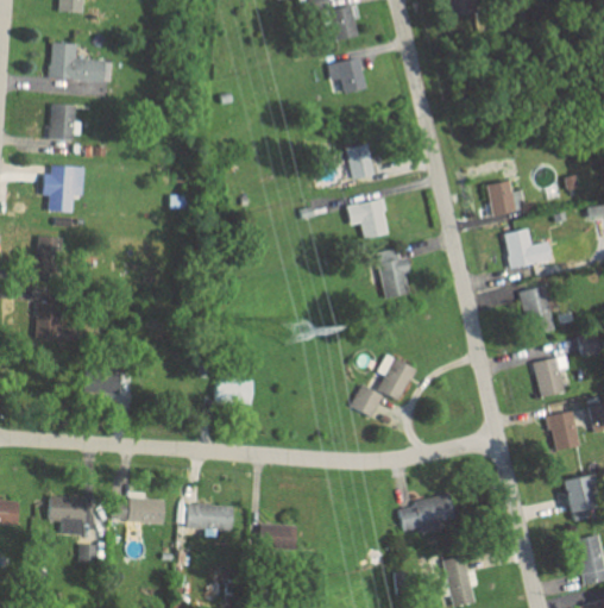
[(83,0),(58,0),(58,12),(83,13),(83,0)]
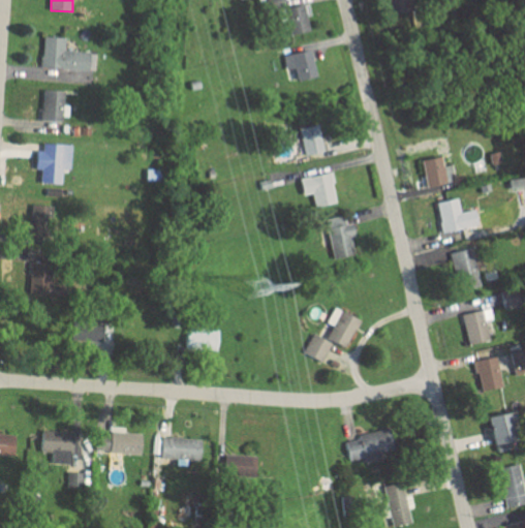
[(411,12),(409,0),(391,0),(393,16),(411,12)]
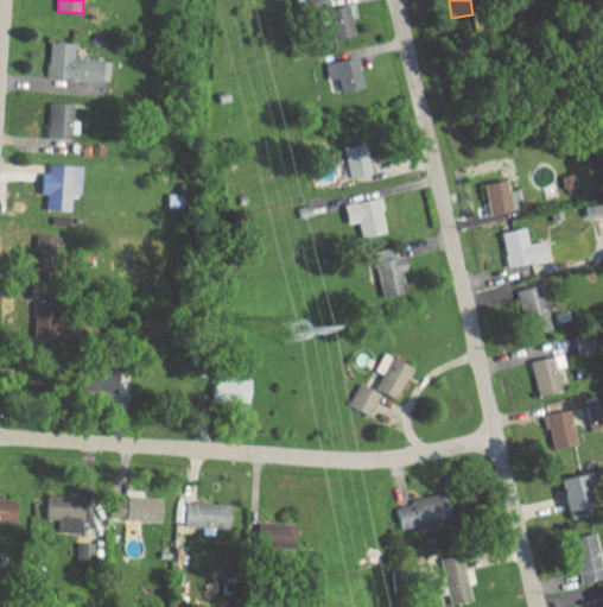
[(331,11),(336,40),(357,37),(355,20),(360,19),(357,6),(331,11)]
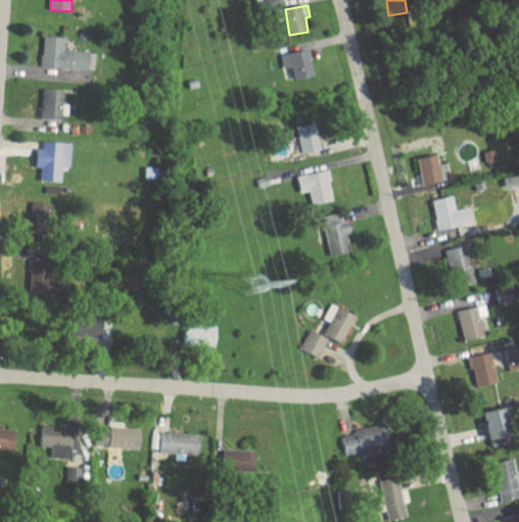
[(65,38),(44,37),(43,68),(94,70),(95,52),(64,51),(65,38)]
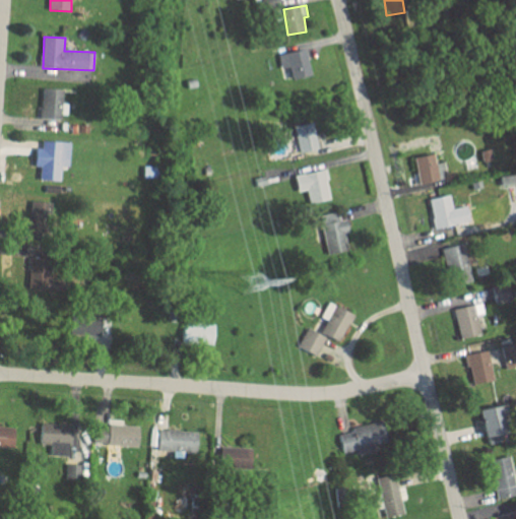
[(286,82),(313,76),(307,50),(280,56),(286,82)]
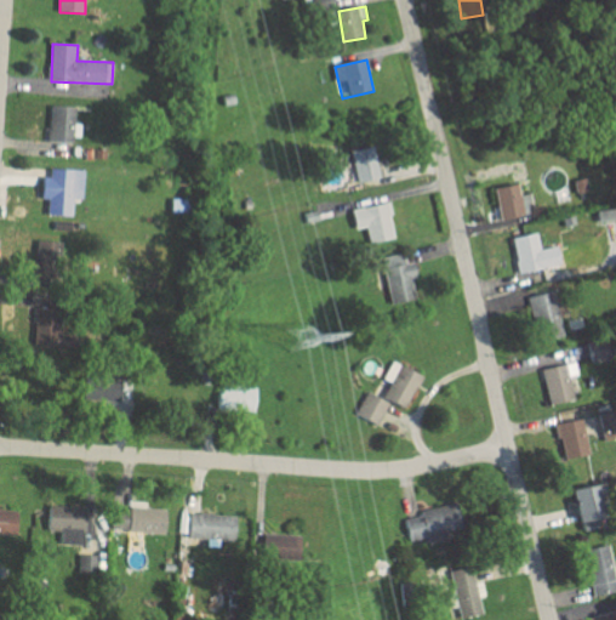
[(58,129),(57,142),(75,143),(77,109),(53,108),(52,129),(58,129)]
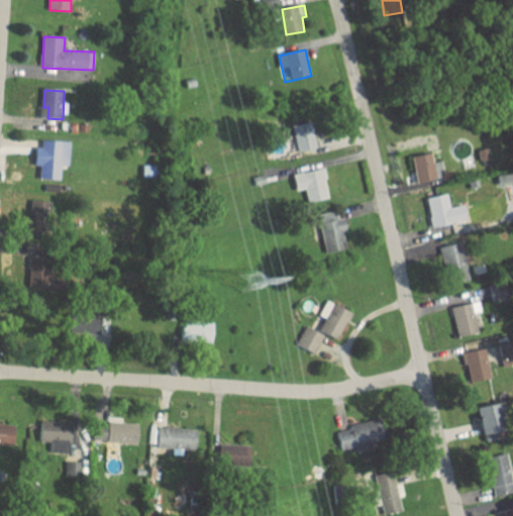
[(293,126),(299,152),(317,148),(311,122),(293,126)]
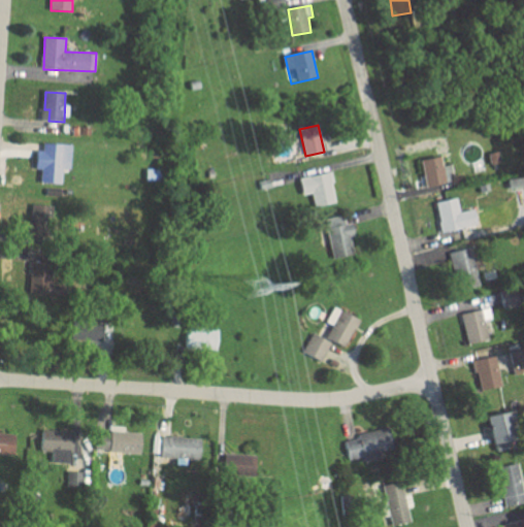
[(72,145),(45,144),(44,152),(37,152),(37,172),(42,172),(41,184),(63,184),(64,169),(72,169),(72,145)]
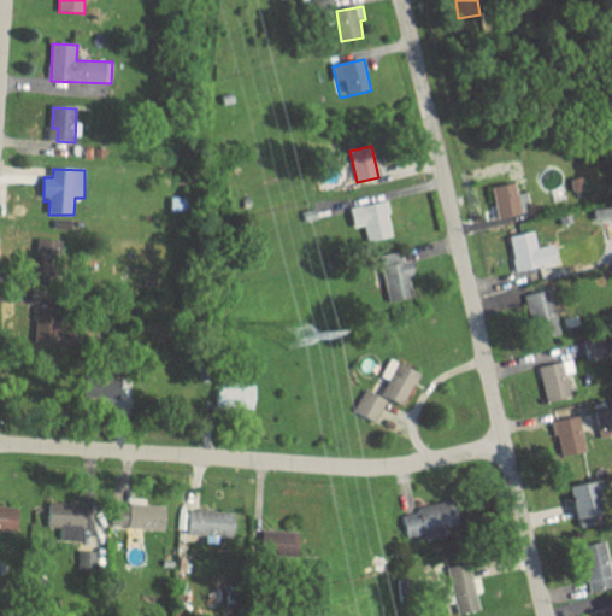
[(527,193),(517,194),(515,183),(493,187),(498,218),(530,213),(527,193)]
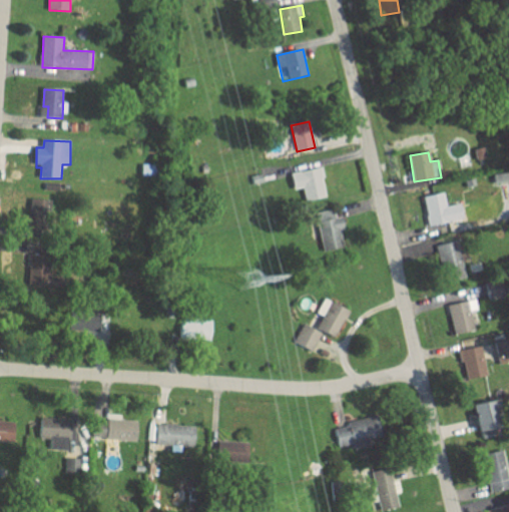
[(327,197),(321,167),(292,174),(295,190),(304,188),(307,201),(327,197)]
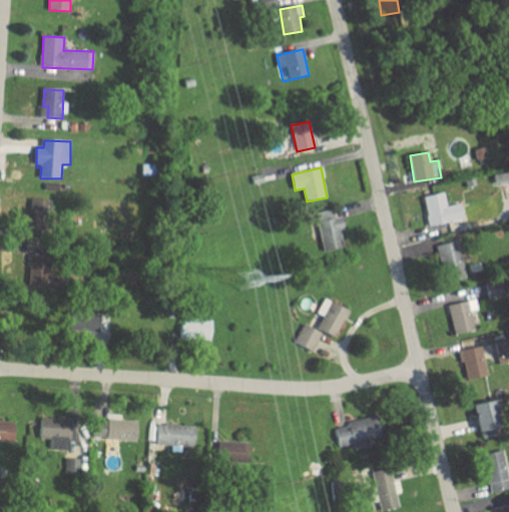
[(508,172),(493,175),(495,184),(508,182),(508,172)]
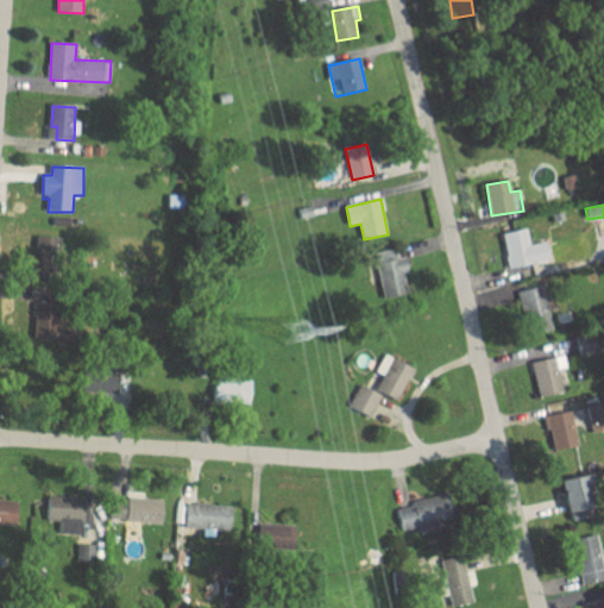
[(551,261),(546,242),(532,245),(528,229),(504,233),(511,269),(551,261)]
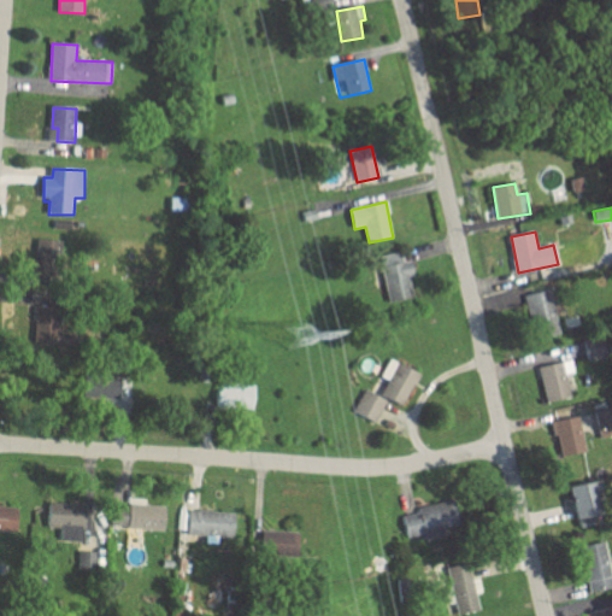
[(63,262),(64,241),(40,240),(37,276),(51,277),(52,260),(63,262)]
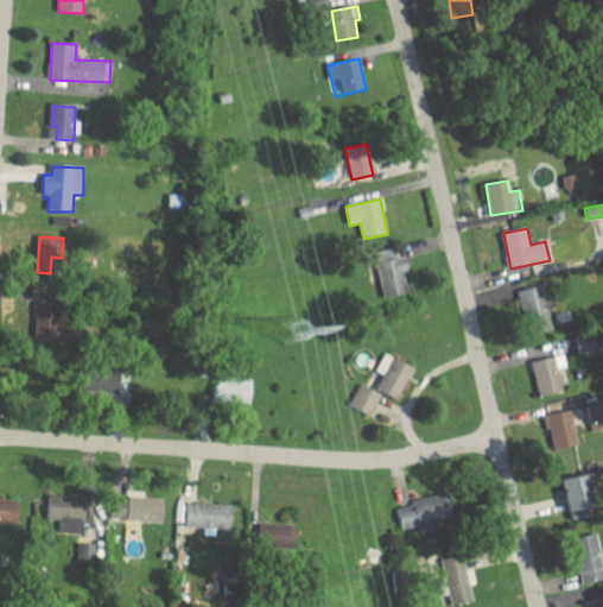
[(376,253),(385,298),(408,295),(405,272),(408,272),(406,260),(399,261),(397,248),(376,253)]
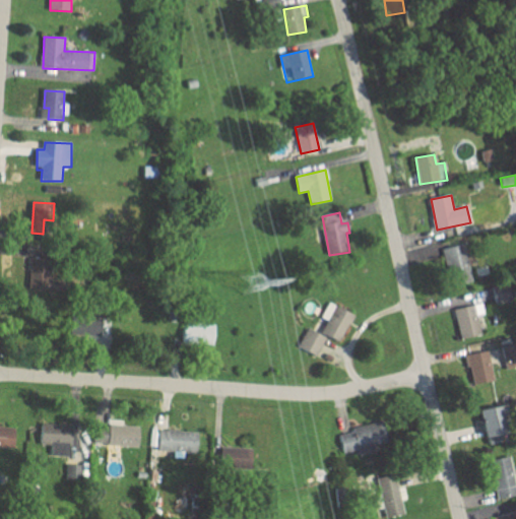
[(453,286),(473,282),(465,245),(445,249),(453,286)]
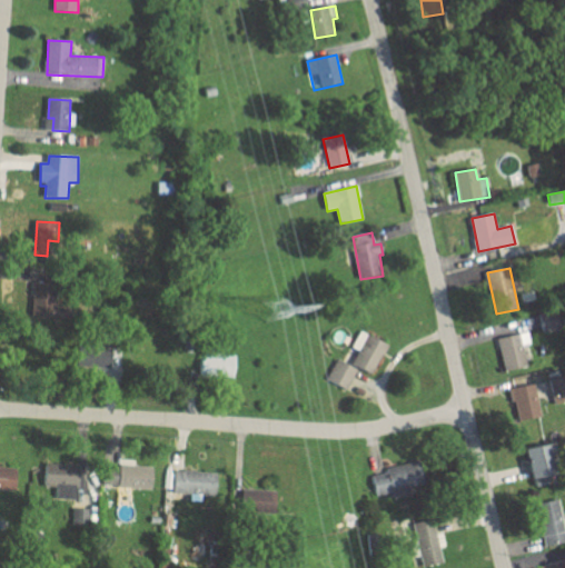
[(544,335),(562,330),(557,310),(539,315),(544,335)]
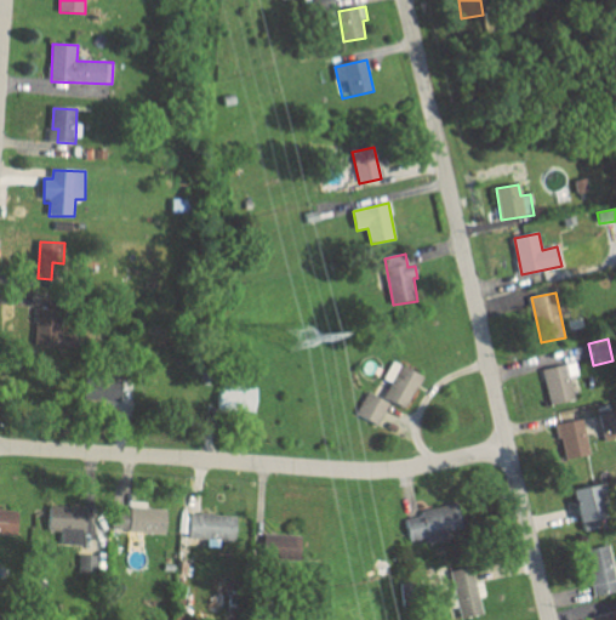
[(383,427),(394,404),(408,410),(425,376),(394,362),(386,381),(393,385),(385,400),(369,392),(358,415),(383,427)]
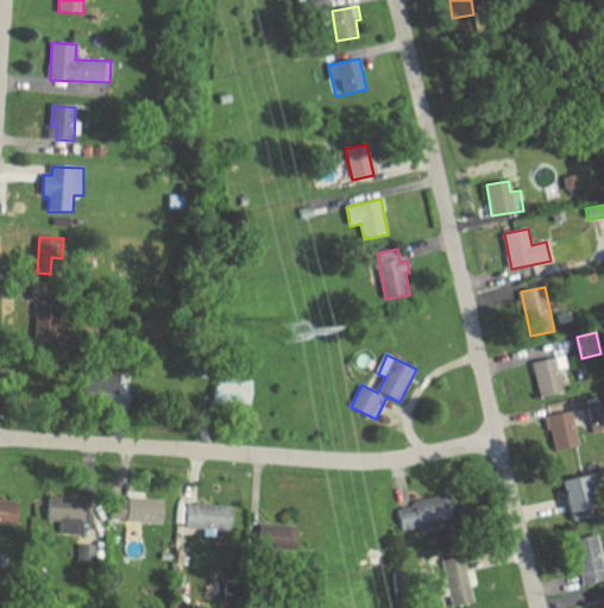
[(534,362),(540,397),(565,393),(560,370),(568,369),(566,357),(534,362)]
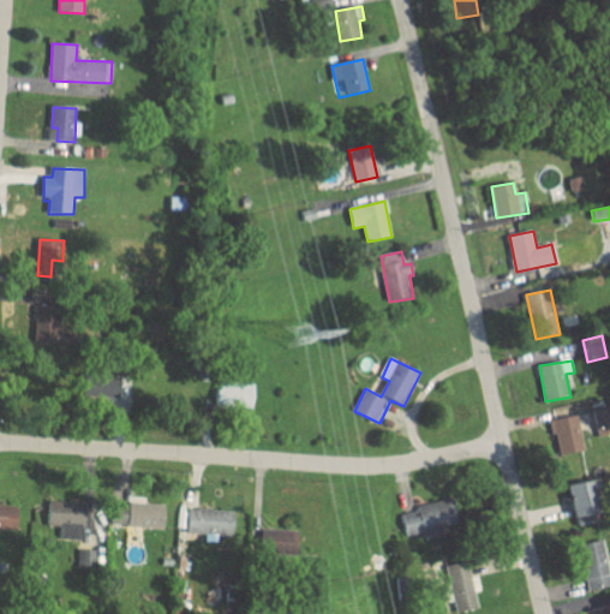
[(123,374),(97,375),(97,398),(123,398),(123,374)]
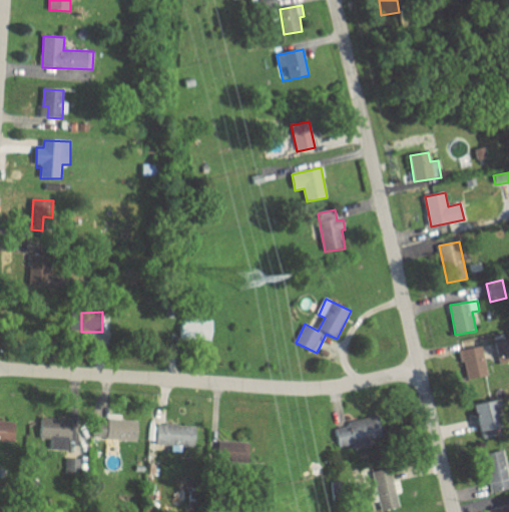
[(182,340),(211,341),(212,321),(182,320),(182,340)]
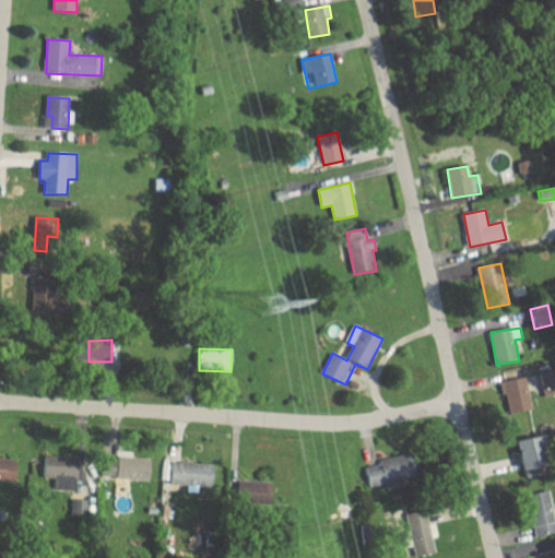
[(531,410),(528,378),(505,381),(508,413),(531,410)]
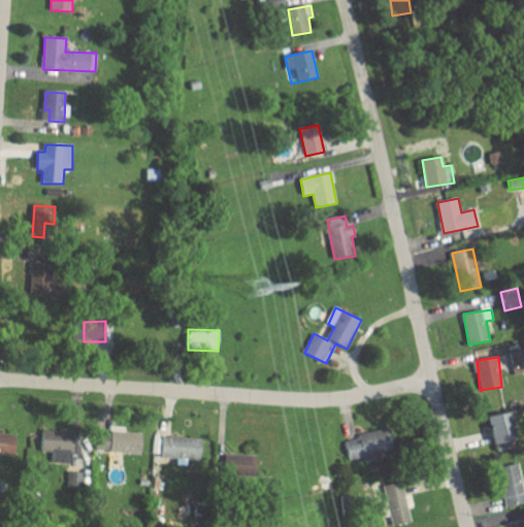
[(515,440),(510,413),(488,417),(493,446),(515,440)]
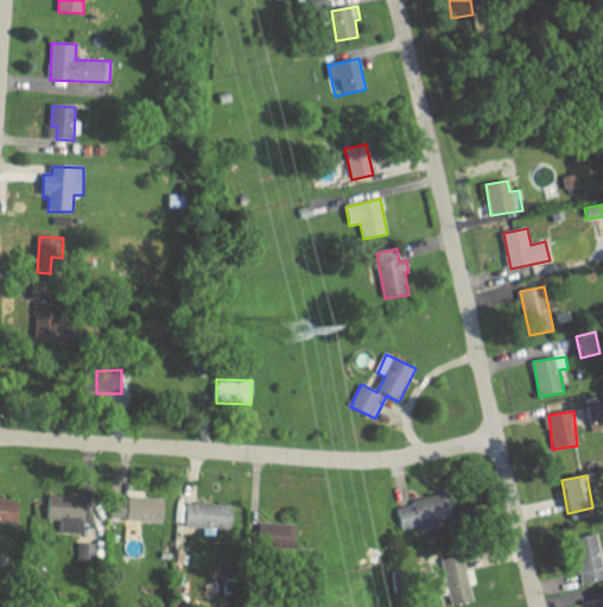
[(50,528),(62,529),(61,535),(83,536),(86,498),(52,495),(50,528)]
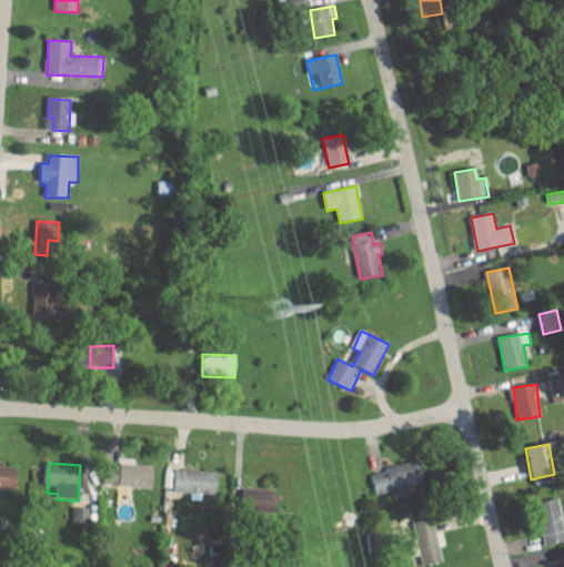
[(372,472),(376,496),(394,493),(395,497),(425,490),(420,463),(372,472)]
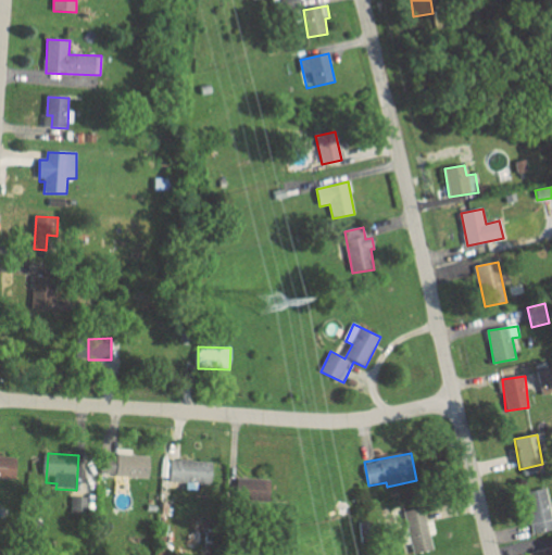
[(150,457),(103,455),(103,477),(150,478),(150,457)]
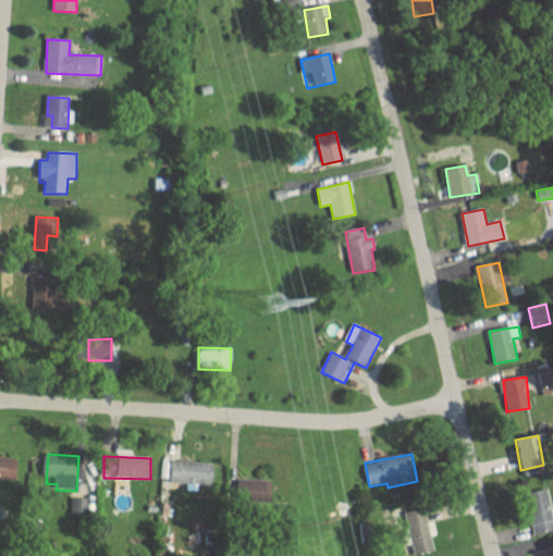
[(0,458),(0,480),(16,481),(17,459),(0,458)]
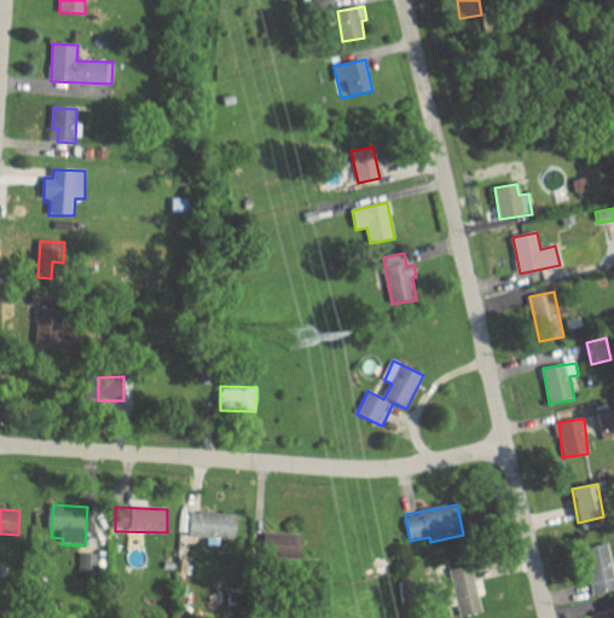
[(237,514),(191,513),(190,537),(209,538),(208,547),(221,547),(221,539),(236,539),(237,514)]
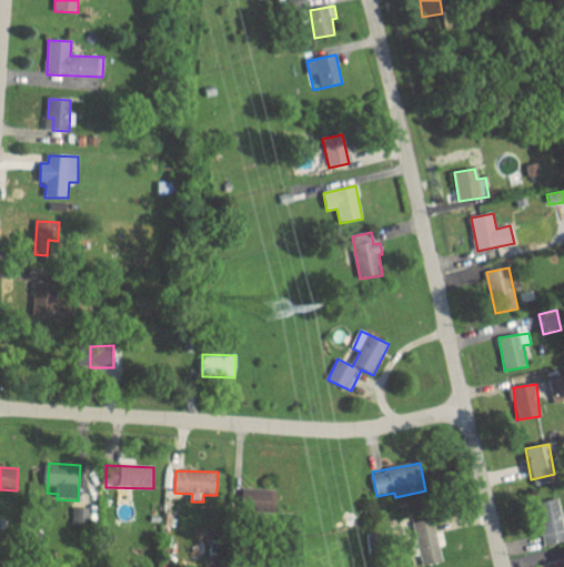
[(544,546),(563,543),(563,524),(559,499),(536,503),(544,546)]
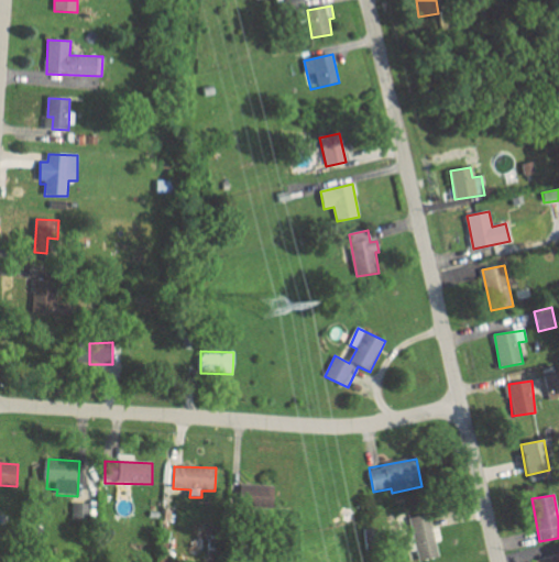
[(440,558),(437,543),(442,541),(439,528),(434,528),(430,515),(410,519),(419,561),(425,561),(440,558)]
